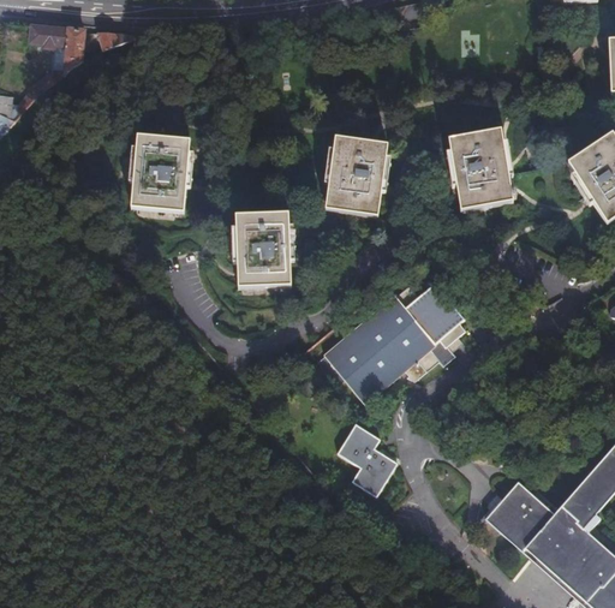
[(49,23),(33,22),(31,39),(46,40),(45,43),(55,45),(55,41),(67,42),(65,64),(57,64),(51,69),(59,77),(72,66),(82,60),(85,25),(49,23)]
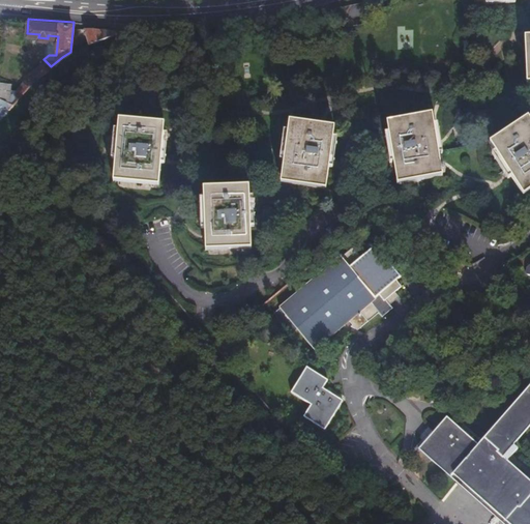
[(115,26),(85,23),(89,41),(115,29),(116,28),(115,26)]
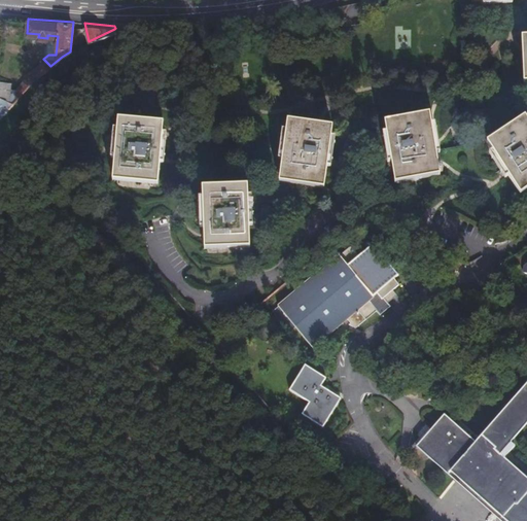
[(229,57),(216,58),(218,76),(223,75),(222,70),(231,69),(229,57)]
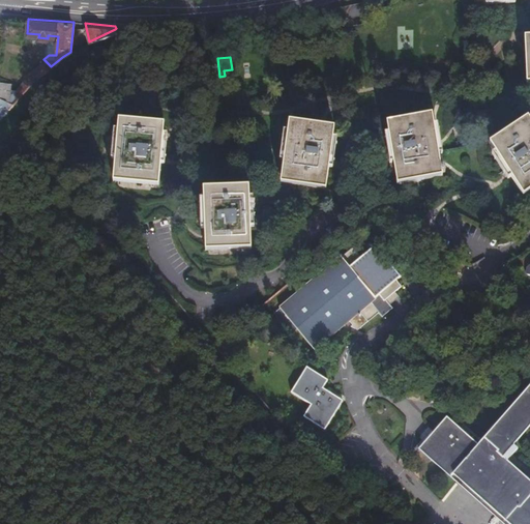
[(26,73),(34,82),(51,66),(43,59),(42,58),(26,73)]
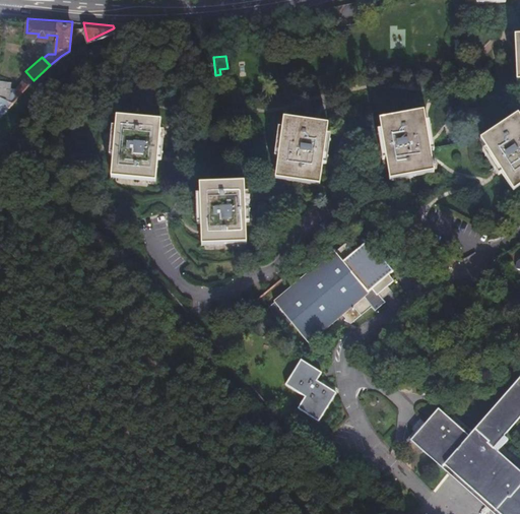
[(0,92),(8,98),(11,63),(0,61),(0,92)]
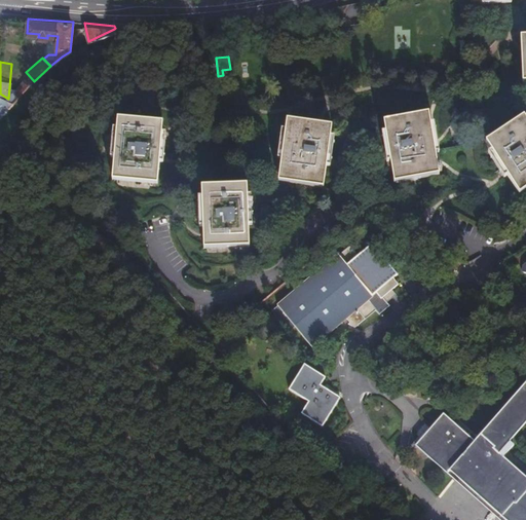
[(437,173),(427,115),(426,110),(382,117),(392,180),(437,173)]
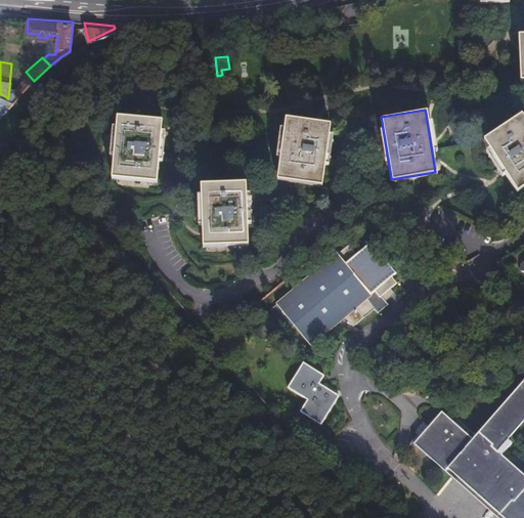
[(481,135),(512,183),(515,187),(523,181),(523,119),(519,112),(481,135)]
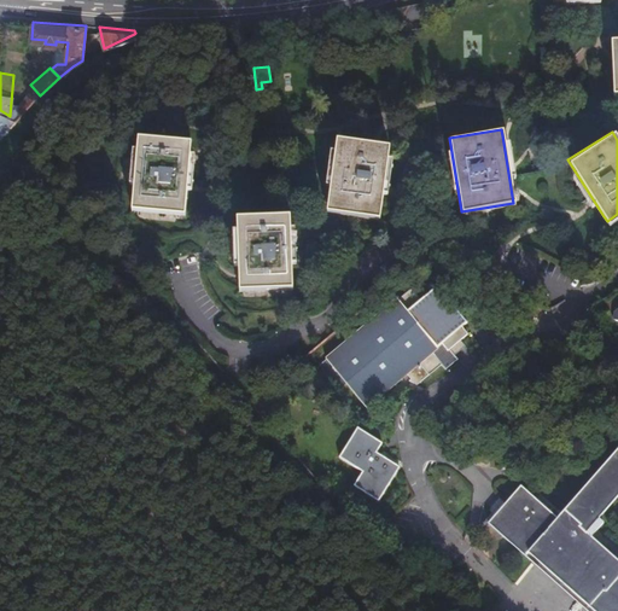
[(136,134),(130,203),(129,209),(182,213),(188,145),(190,139),(136,134)]
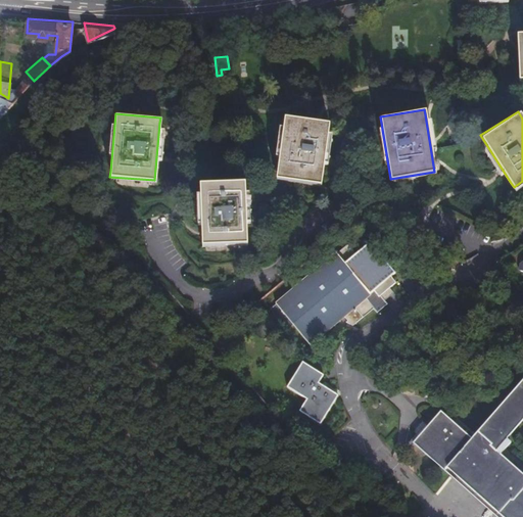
[(322,181),(330,125),(330,120),(285,113),(284,119),(276,176),(322,181)]
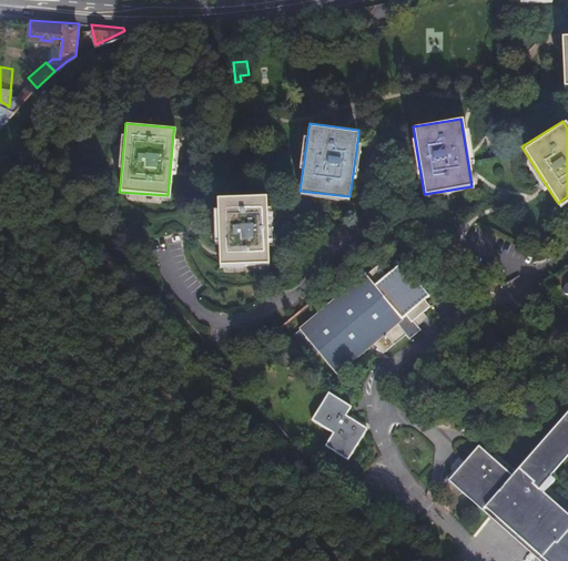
[(215,195),(216,201),(219,258),(219,263),(267,261),(265,194),(215,195)]
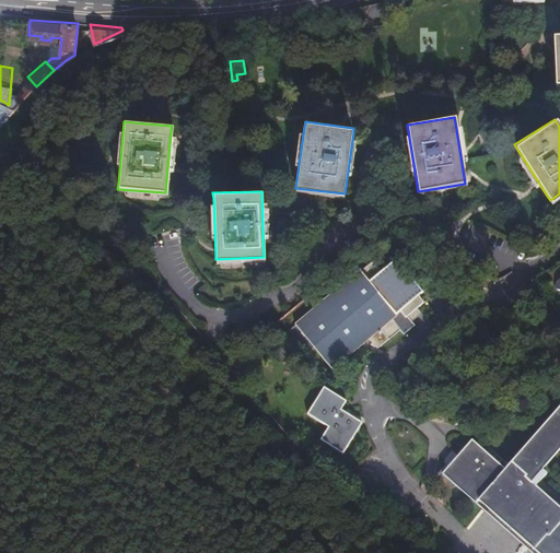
[(415,318),(410,313),(406,308),(416,299),(422,294),(417,289),(421,284),(395,251),(378,265),(370,255),(294,318),(330,361),(363,334),(376,340),(398,322),(403,328),(415,318)]
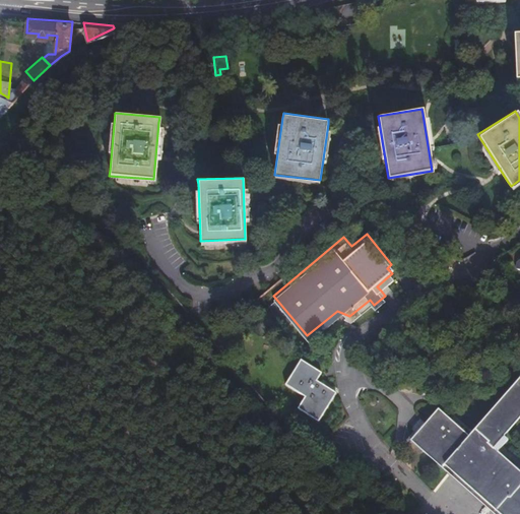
[(519,239),(506,249),(516,264),(519,265),(519,239)]
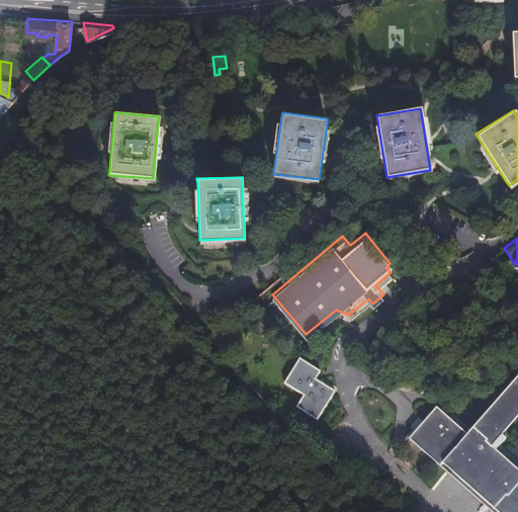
[(375,285),(379,289),(389,281),(384,277),(375,285)]
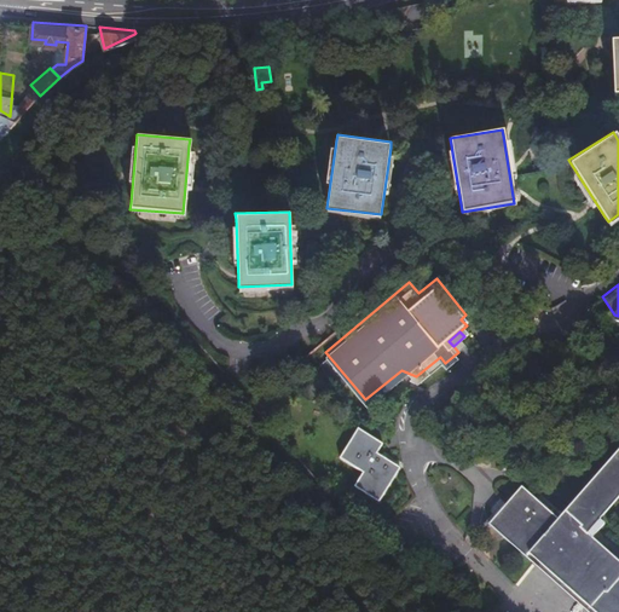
[(358,422),(340,450),(362,466),(353,479),(377,495),(399,462),(376,446),(381,437),(358,422)]
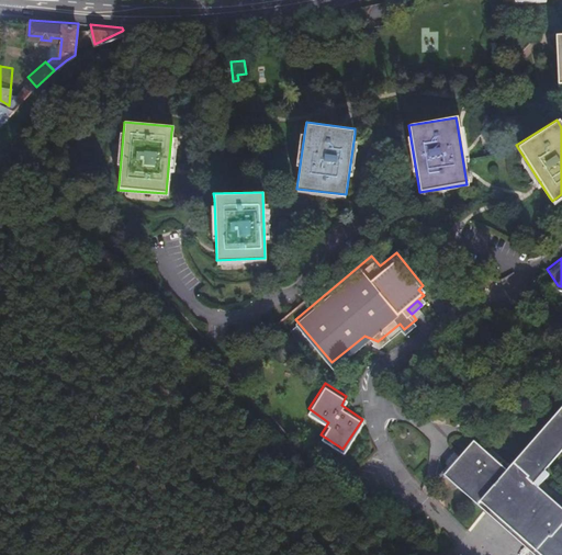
[(561,554),(561,404),(561,405),(506,467),(473,438),(442,472),(476,501),(480,498),(543,554),(561,554)]
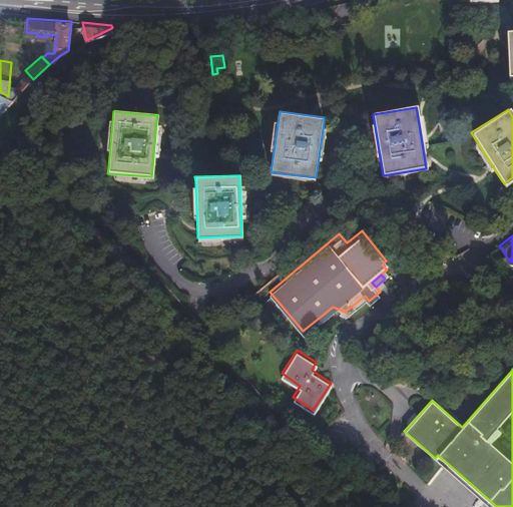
[(464,400),(454,410),(450,406),(446,411),(458,423),(472,408),(464,400)]
